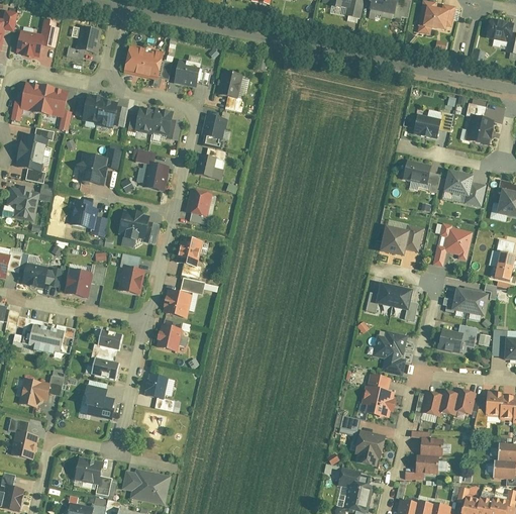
[(323,0),(321,10),(357,18),(360,0),(323,0)]
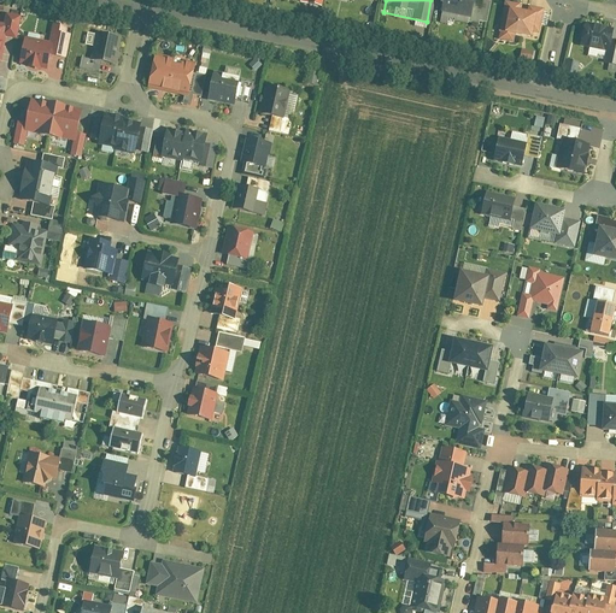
[(445,0),(443,13),(485,23),(488,0),(445,0)]
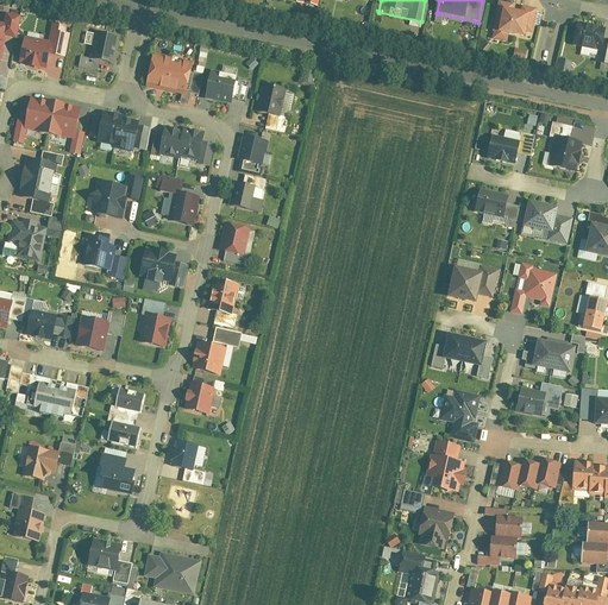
[(536,10),(502,1),(496,26),(531,35),(536,10)]
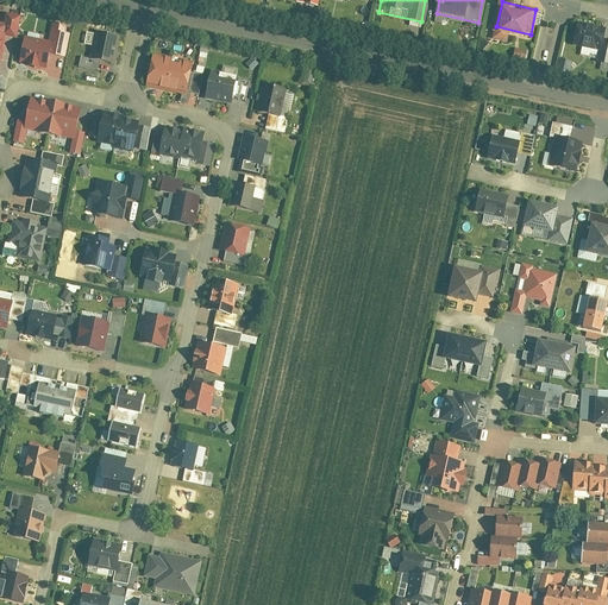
[(607,25),(578,19),(574,41),(597,46),(595,60),(607,61),(607,38),(606,38),(607,27),(607,25)]
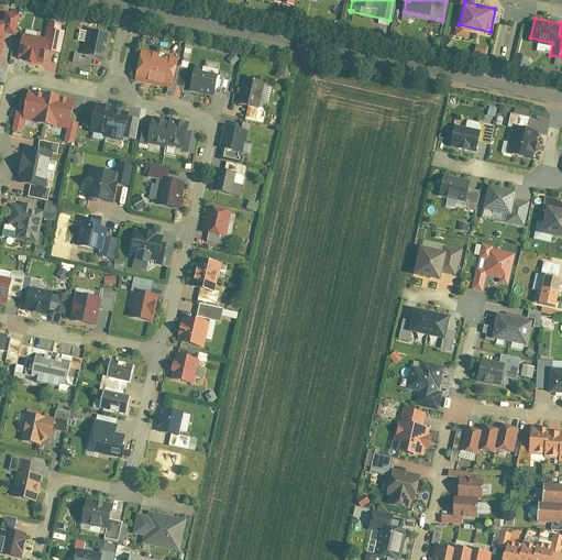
[(111,32),(88,28),(81,56),(105,62),(111,32)]
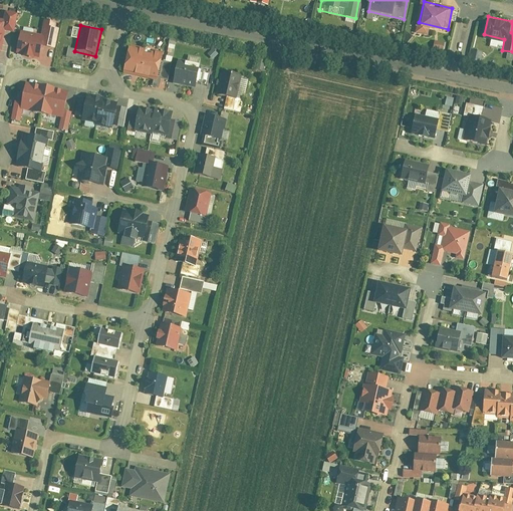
[(43,34),(18,29),(13,52),(39,57),(43,34)]
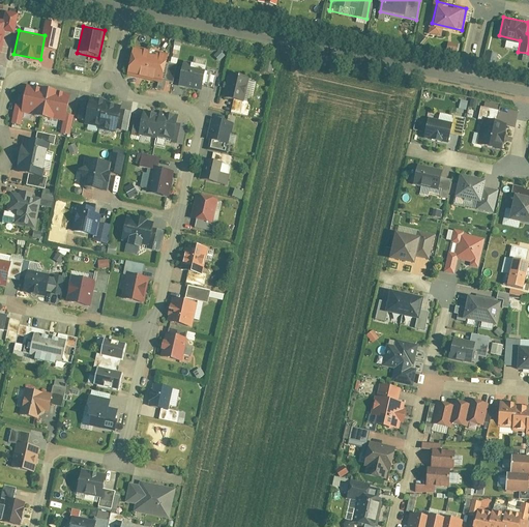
[(456,52),(456,41),(445,40),(444,51),(456,52)]
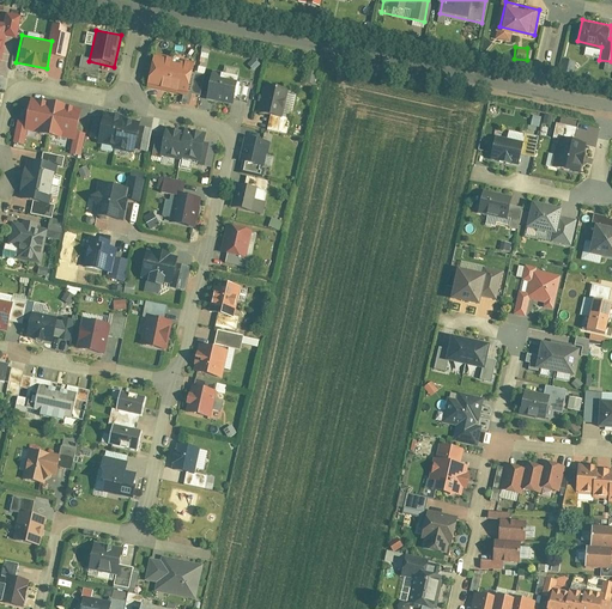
[(194,62),(151,54),(144,85),(187,95),(194,62)]
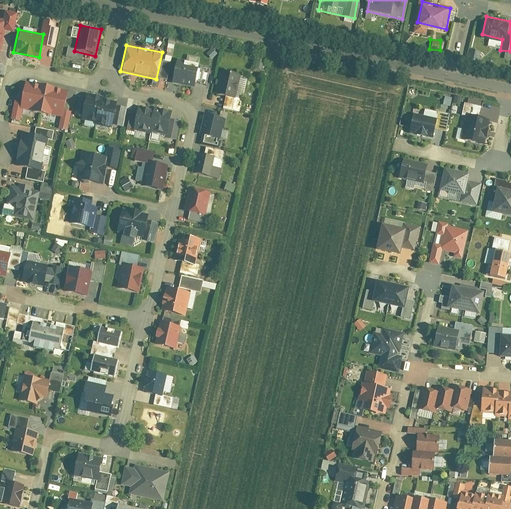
[(470,59),(476,60),(479,50),(472,48),(470,59)]
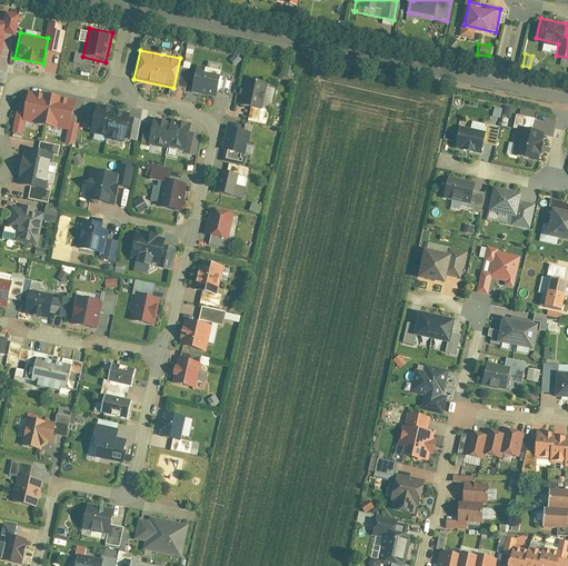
[(220,71),(193,66),(188,91),(215,97),(220,71)]
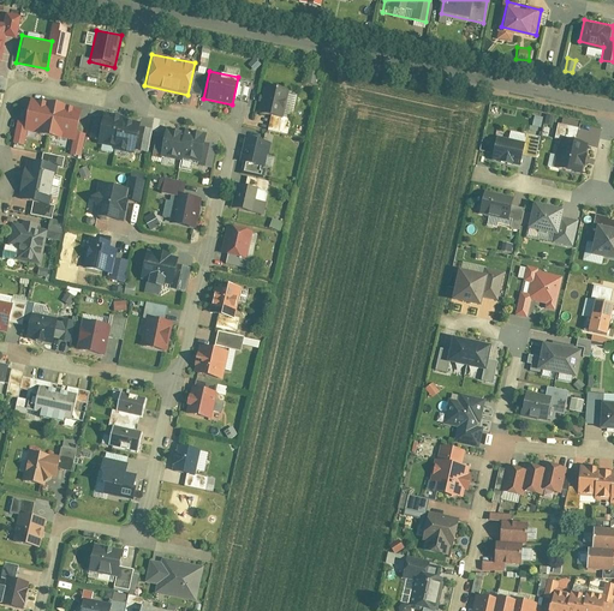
[(287,89),(267,84),(261,118),(281,123),(287,89)]
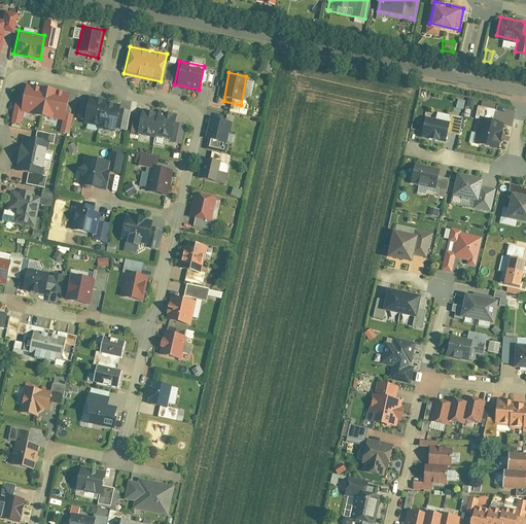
[(69,91),(26,82),(21,112),(64,120),(69,91)]
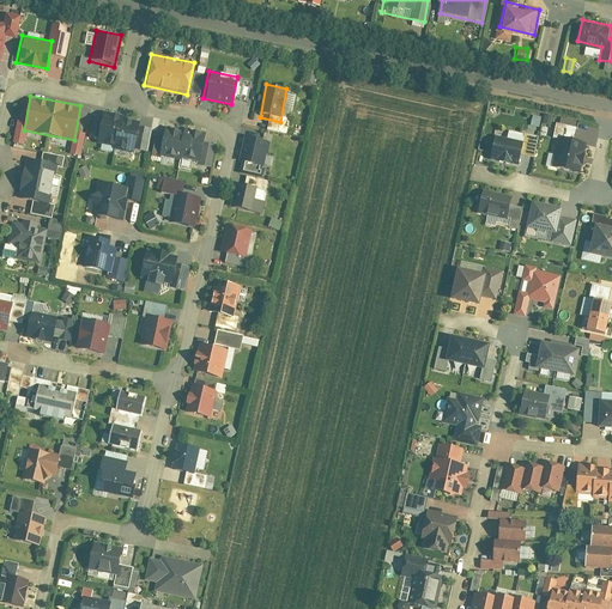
[(123,116),(96,111),(91,139),(115,144),(114,146),(132,150),(137,121),(122,119),(123,116)]
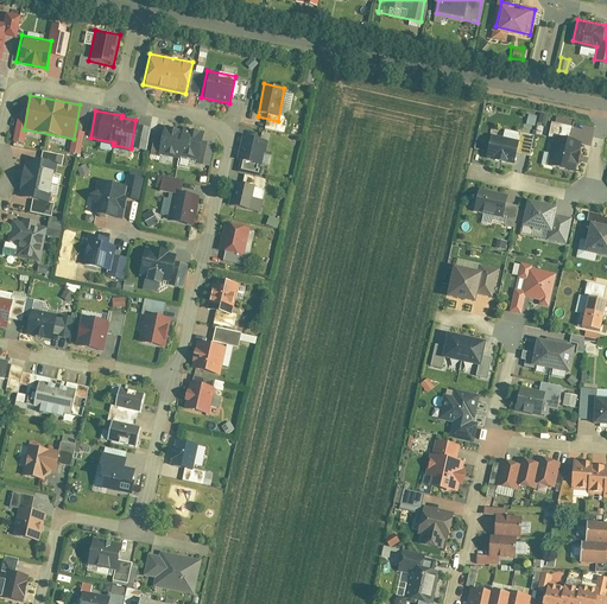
[(138,124),(133,146),(145,148),(150,126),(138,124)]
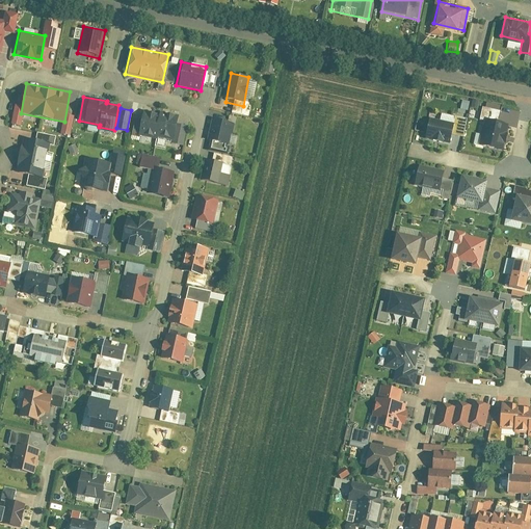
[(178,115),(143,109),(139,134),(174,140),(178,115)]
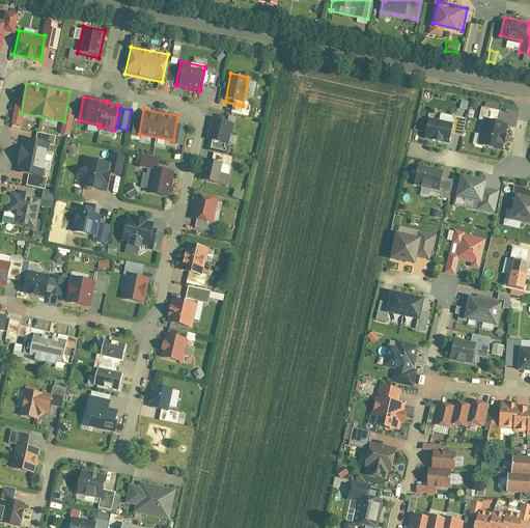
[(429,115),(425,136),(449,141),(454,120),(429,115)]
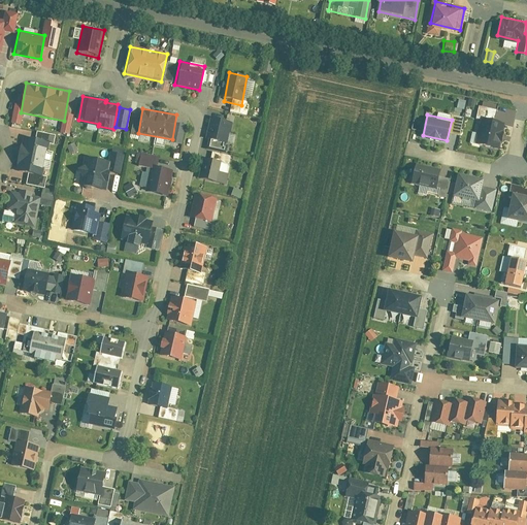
[(482,117),(475,141),(500,146),(506,122),(482,117)]
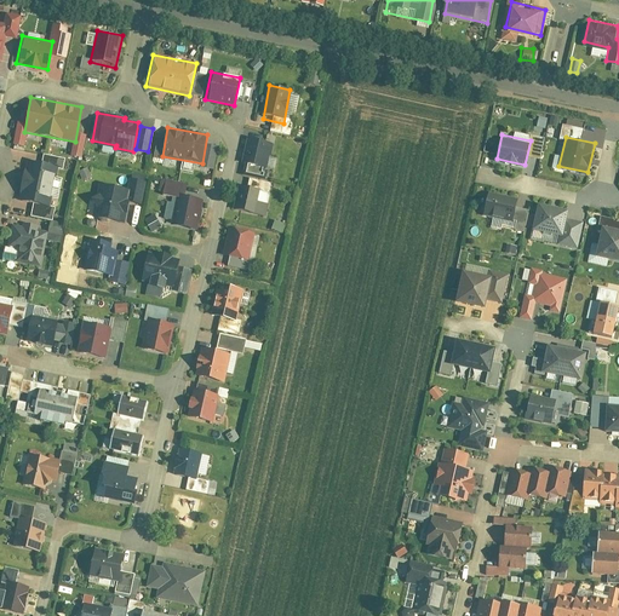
[(274,144),(252,139),(246,173),(267,177),(274,144)]
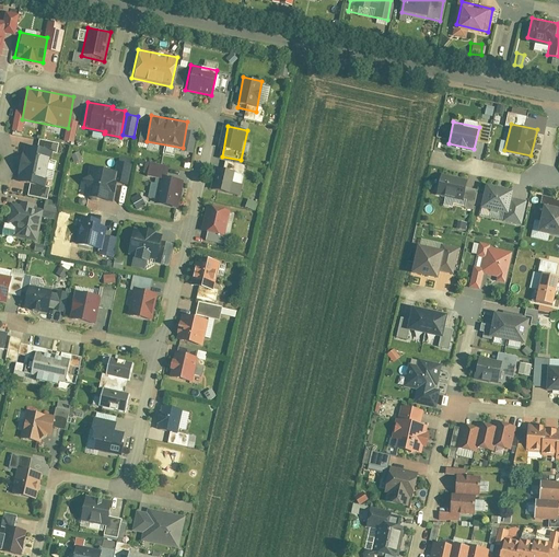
[(187,129),(184,150),(193,150),(195,129),(187,129)]
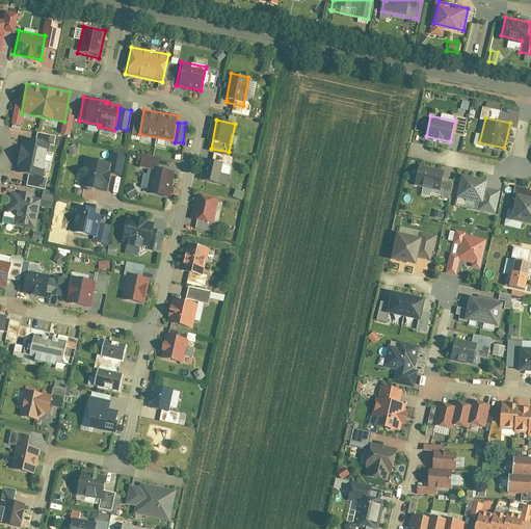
[(42,178),(48,144),(23,139),(17,173),(42,178)]
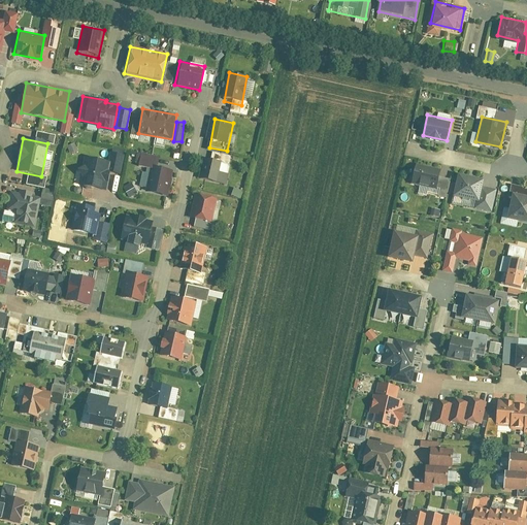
[(119,172),(122,153),(112,151),(108,170),(119,172)]
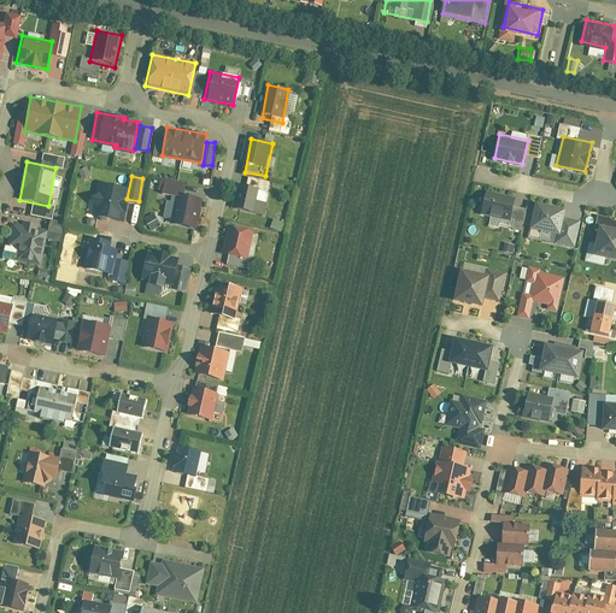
[(268,189),(239,183),(234,207),(263,213),(268,189)]
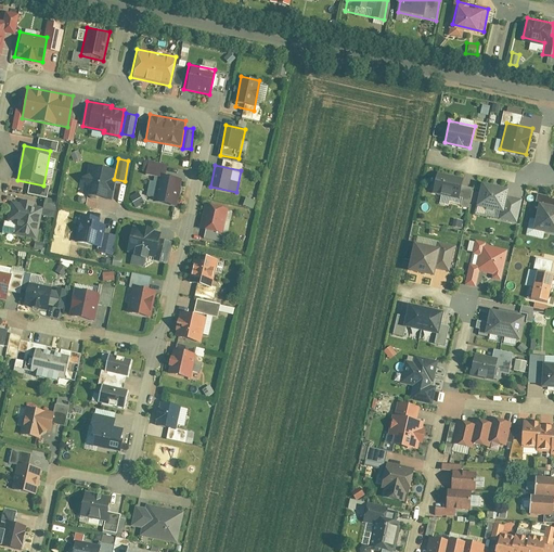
[(110,200),(115,171),(89,167),(84,195),(110,200)]
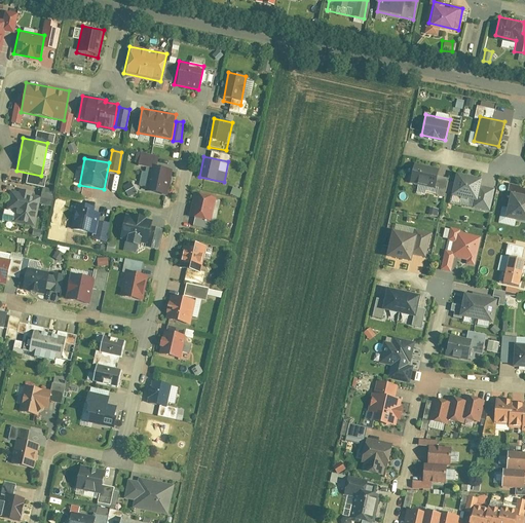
[(414,159),(410,181),(439,187),(438,192),(445,194),(449,177),(439,175),(441,165),(414,159)]
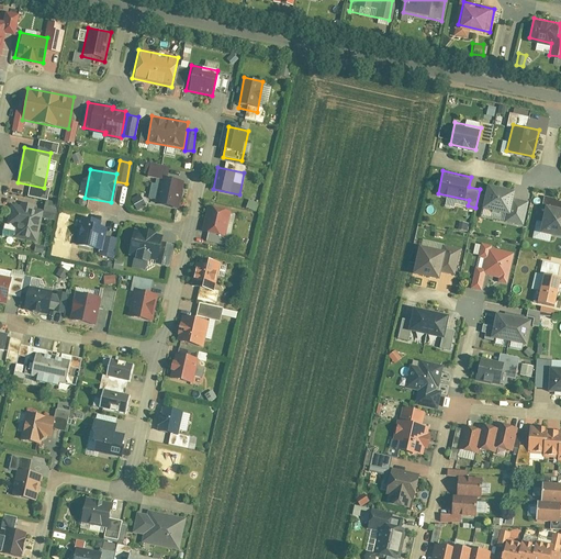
[(182,180),(161,177),(156,207),(177,210),(182,180)]
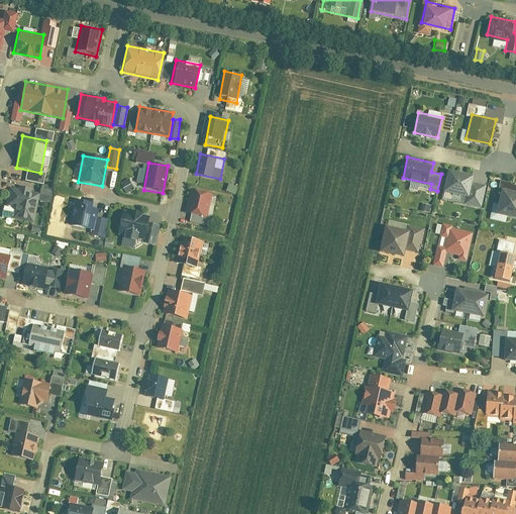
[(465,202),(483,206),(488,184),(473,180),(475,175),(450,169),(444,192),(467,197),(465,202)]
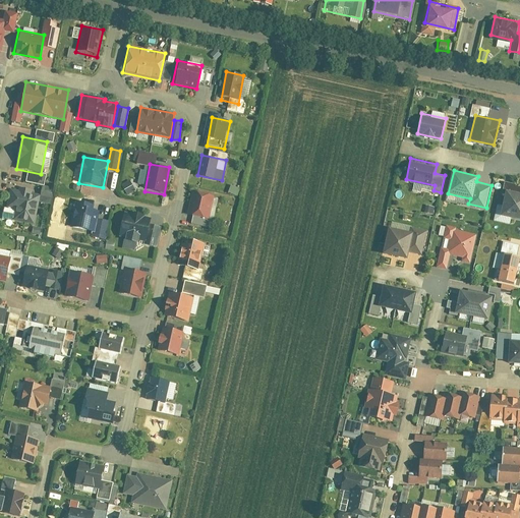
[(498,200),(494,218),(510,222),(511,217),(519,219),(519,192),(507,189),(504,202),(498,200)]
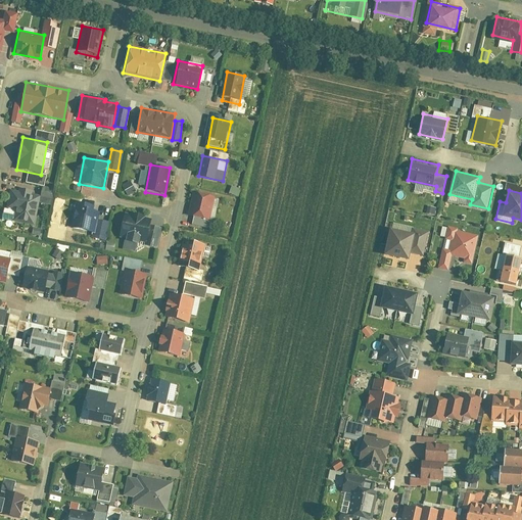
[(33,224),(39,196),(12,191),(8,208),(14,209),(12,220),(33,224)]
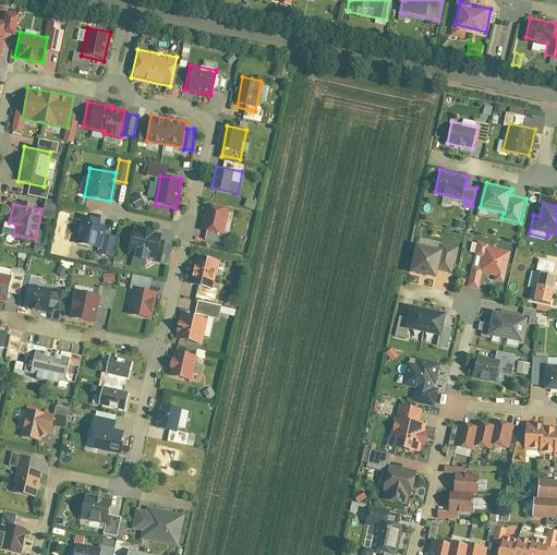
[(232,209),(206,204),(201,230),(227,236),(232,209)]
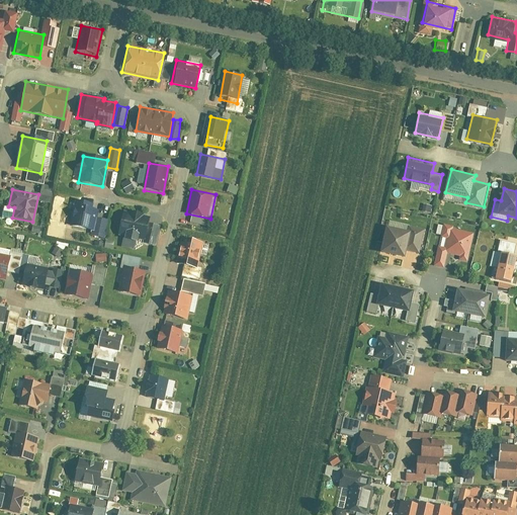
[(99,207),(72,202),(67,228),(94,233),(99,207)]
